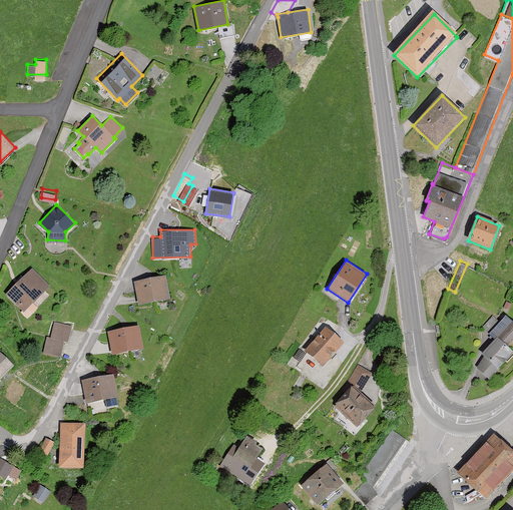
[(49,284),(32,267),(6,293),(22,309),(21,310),(27,316),(37,306),(33,301),(49,284)]
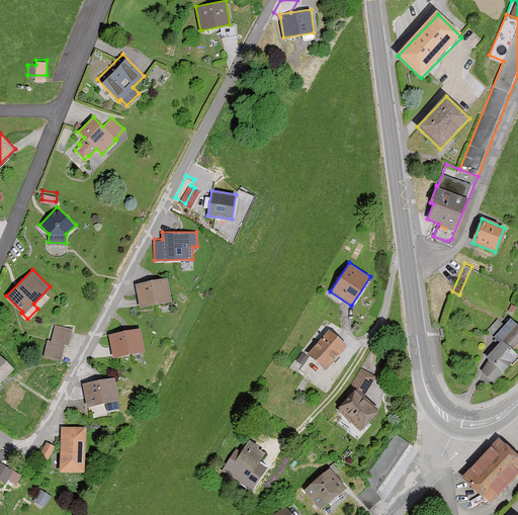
[(167,277),(137,282),(141,306),(171,301),(167,277)]
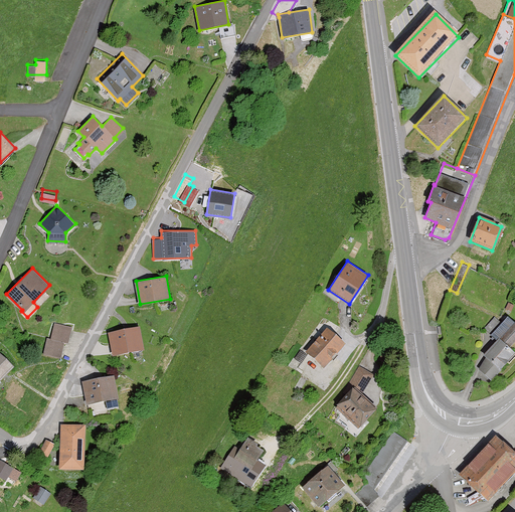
[(495,315),(483,326),(497,339),(483,354),(485,356),(483,359),(479,367),(490,378),(514,353),(508,347),(514,339),(514,321),(508,315),(502,322),(495,315)]
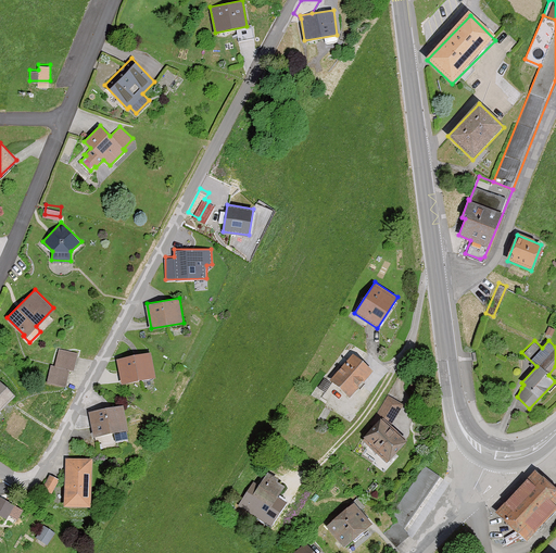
[(73,368),(76,351),(59,347),(55,363),(51,362),(48,380),(64,384),(68,367),(73,368)]
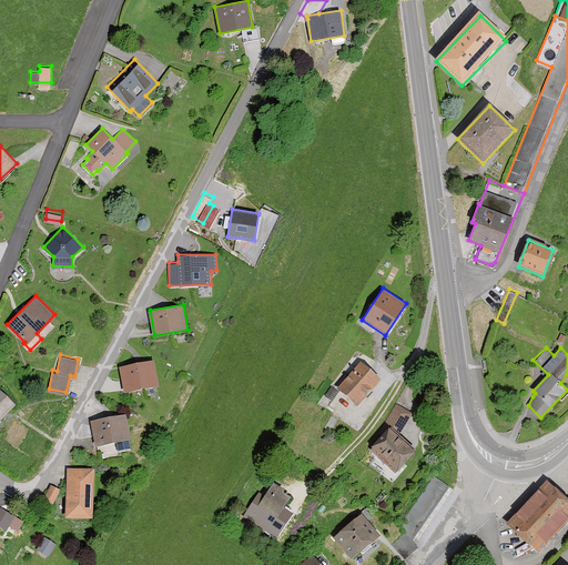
[(158,385),(153,360),(120,365),(124,391),(158,385)]
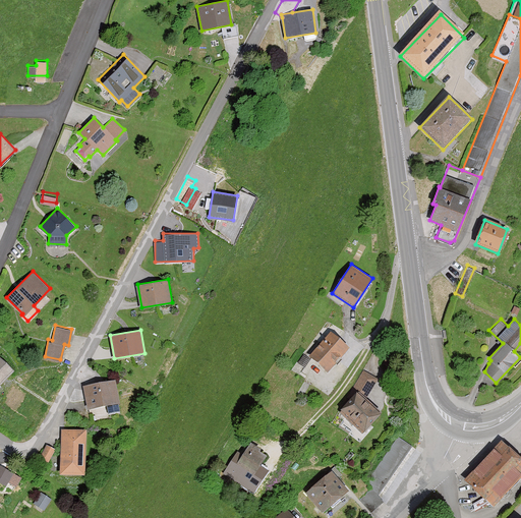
[(349,347),(331,331),(308,355),(327,371),(349,347)]
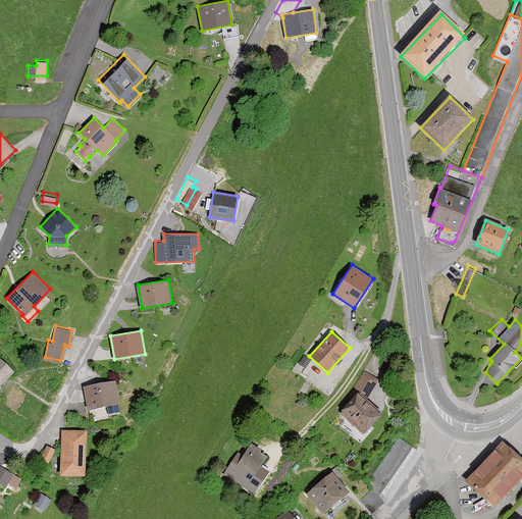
[(0,383),(13,370),(0,357),(0,383)]
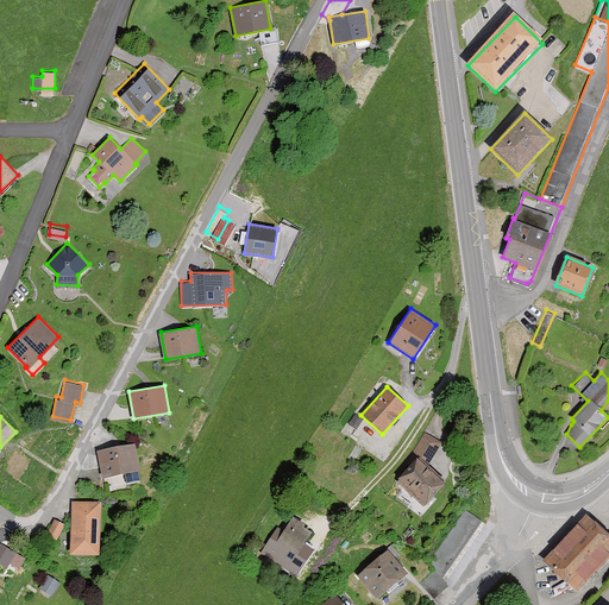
[(414,451),(431,459),(443,436),(425,428),(414,451)]
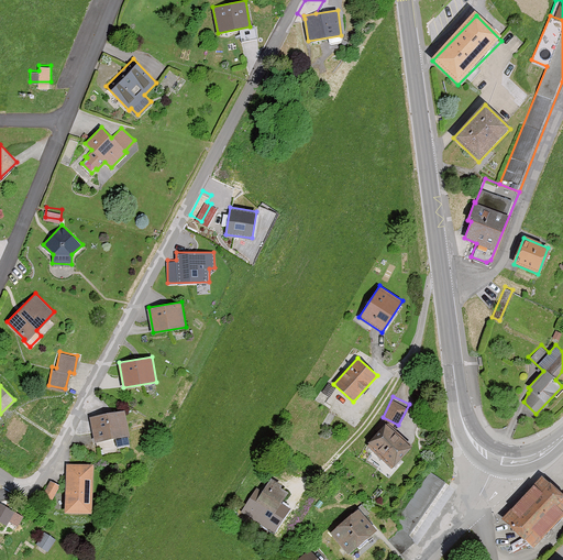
[(128,436),(123,409),(89,416),(95,441),(128,436)]
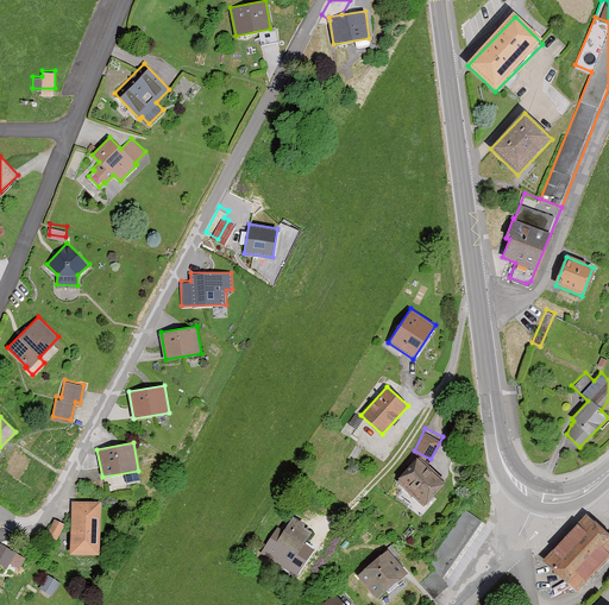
[(419,455),(396,480),(424,505),(446,481),(419,455)]
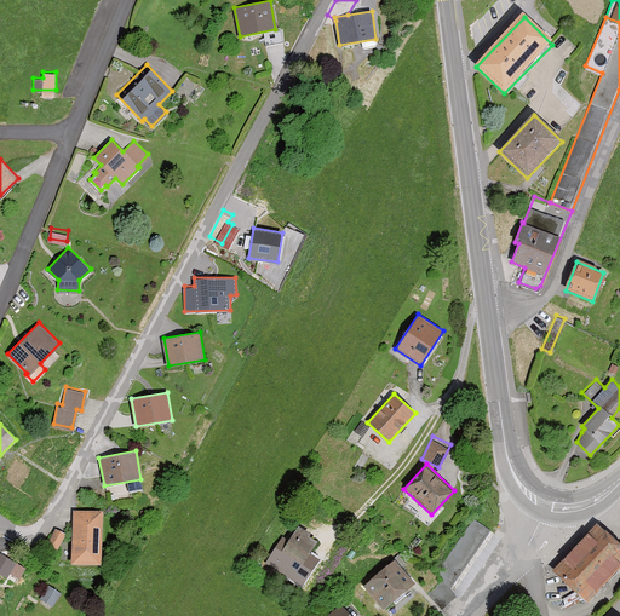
[(103,508),(73,508),(72,563),(102,563),(103,508)]
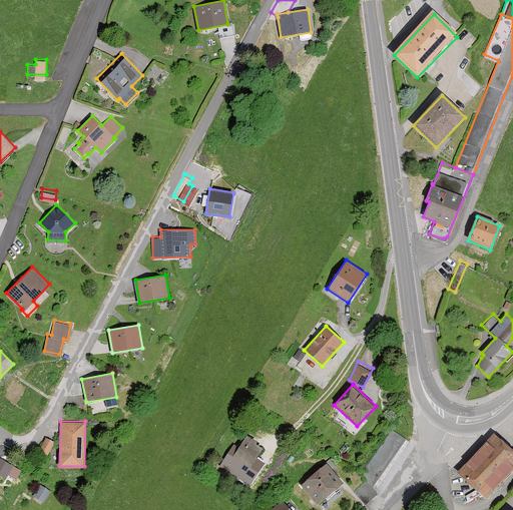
[(392,427),(359,474),(373,484),(406,437),(392,427)]
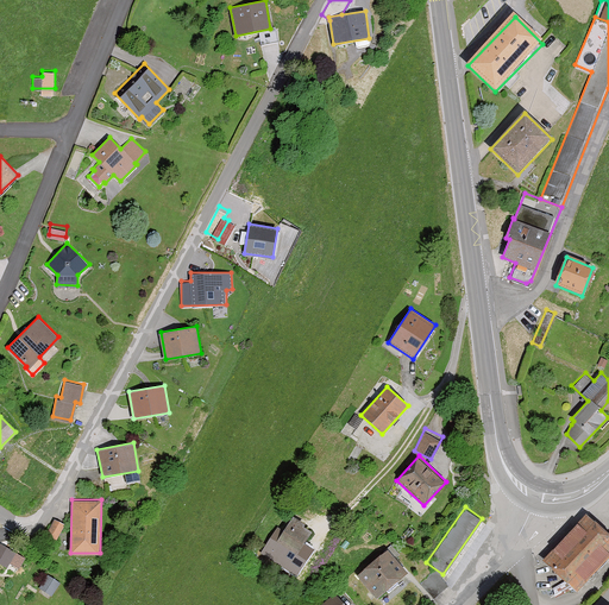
[(608,531),(608,533),(586,512),(542,559),(576,591),(608,555),(608,531)]
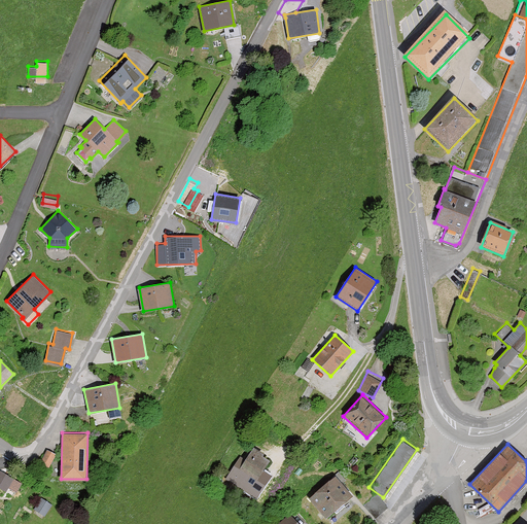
[(48,467),(57,452),(47,447),(39,462),(48,467)]
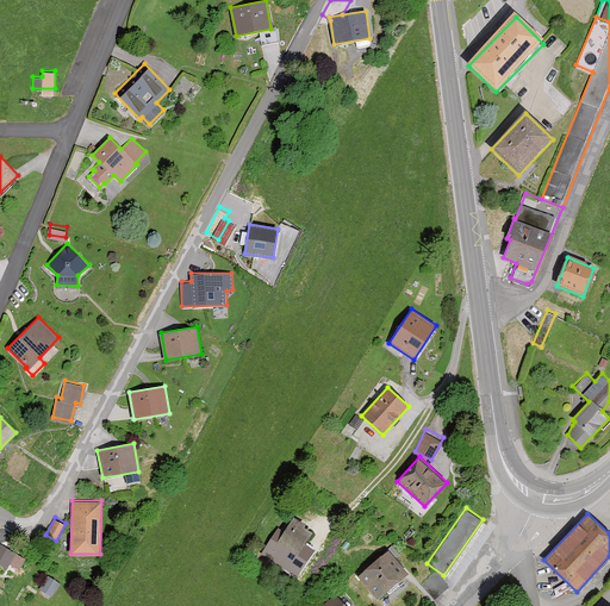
[(312,529),(293,517),(277,542),(296,555),(312,529)]
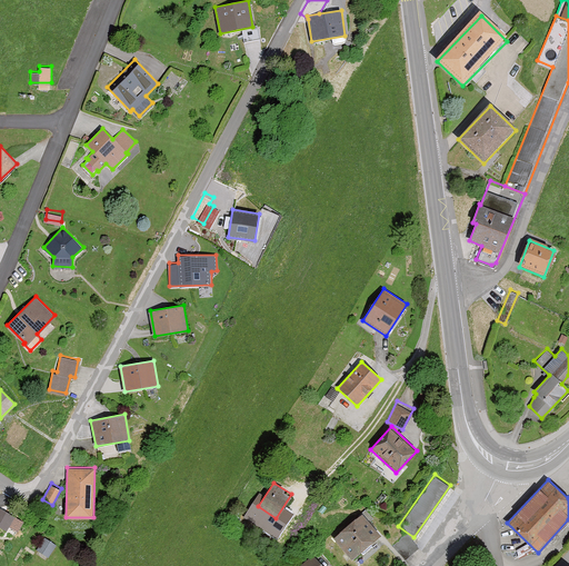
[(0,522),(16,532),(23,517),(0,504),(0,522)]
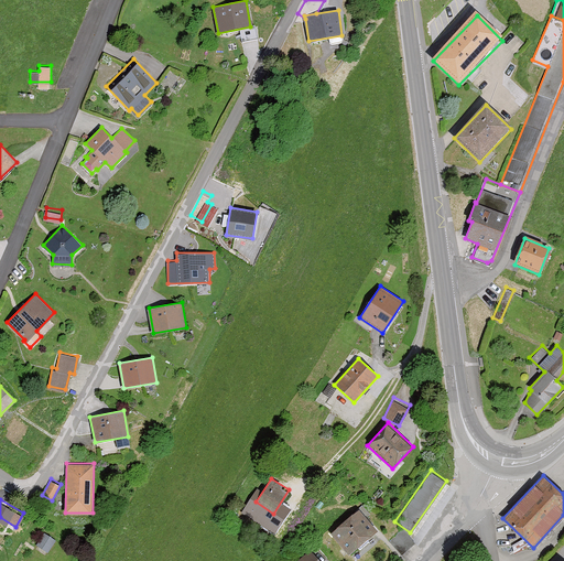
[(377,530),(358,509),(332,533),(349,554),(377,530)]
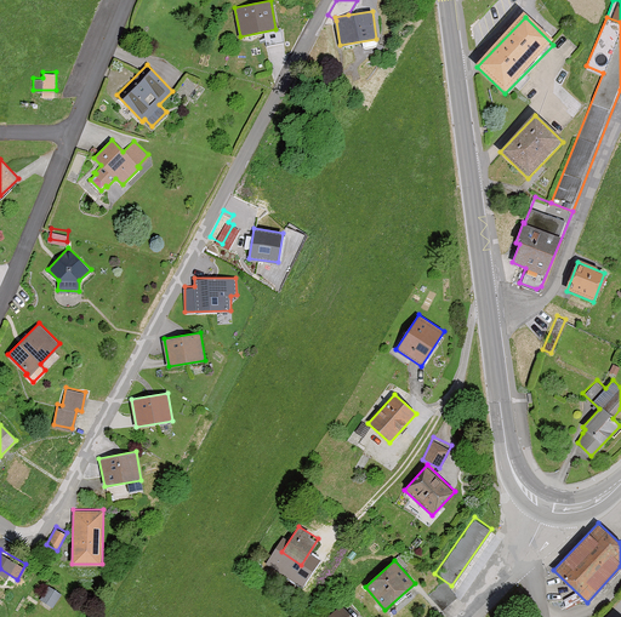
[(443,580),(429,593),(443,607),(456,595),(443,580)]
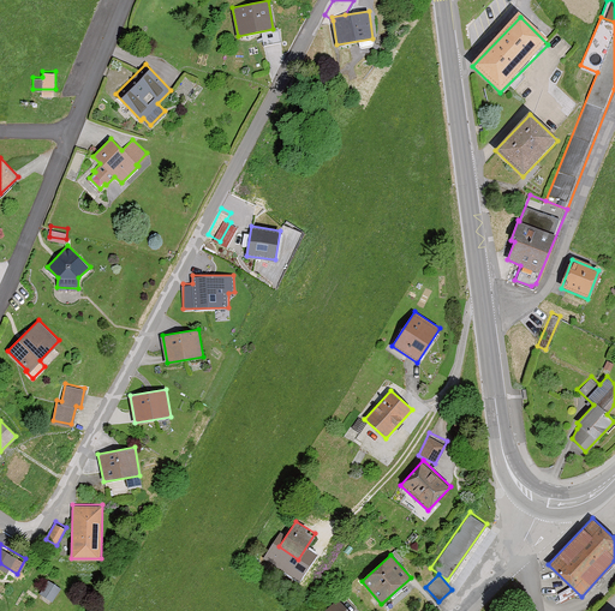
[(41,591),(53,598),(63,583),(51,575),(41,591)]
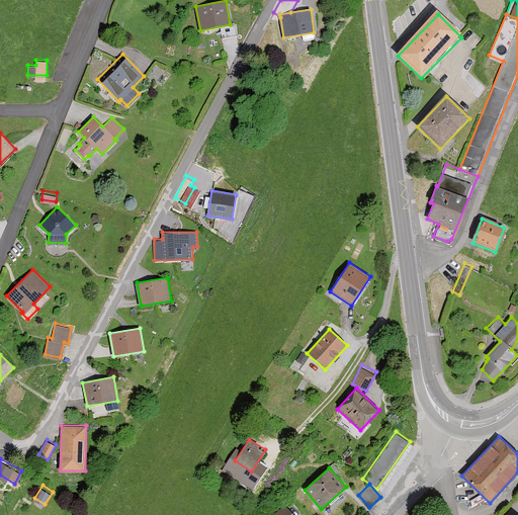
[(293,514),(283,504),(271,514),(293,514)]
